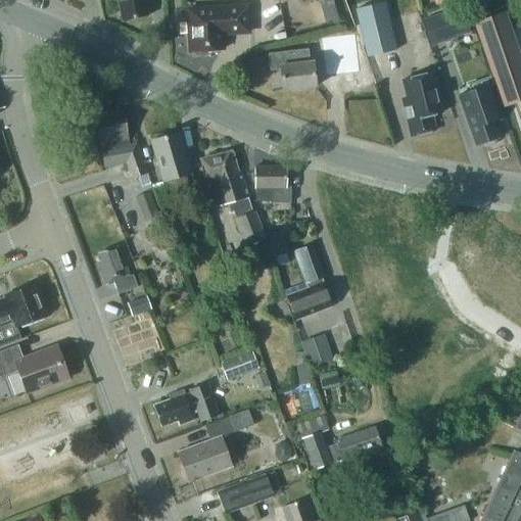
[(117,0),(123,19),(149,14),(145,0),(117,0)]
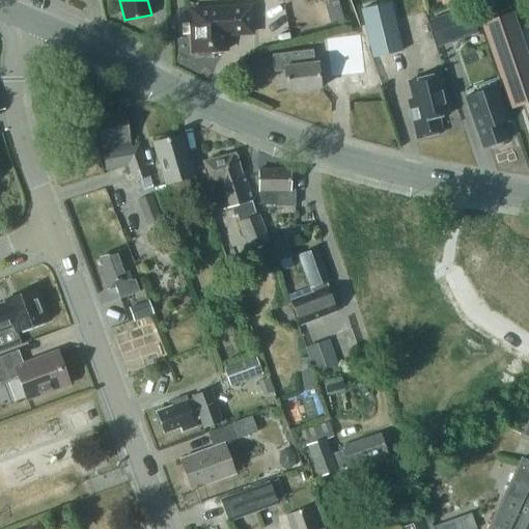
[(429,18),(439,45),(479,30),(470,3),(429,18)]
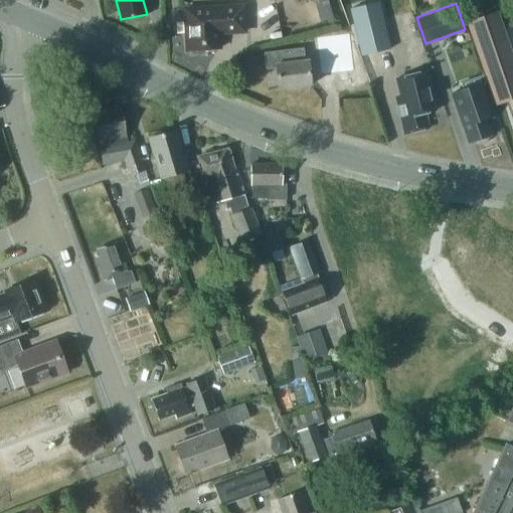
[(192,49),(192,52),(204,51),(204,48),(220,47),(219,32),(245,30),(244,5),(186,8),(188,49),(192,49)]
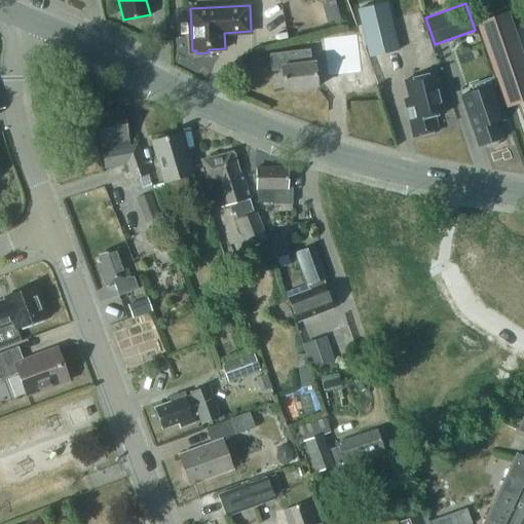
[(521,100),(523,107),(523,61),(507,12),(479,22),(508,104),(521,100)]
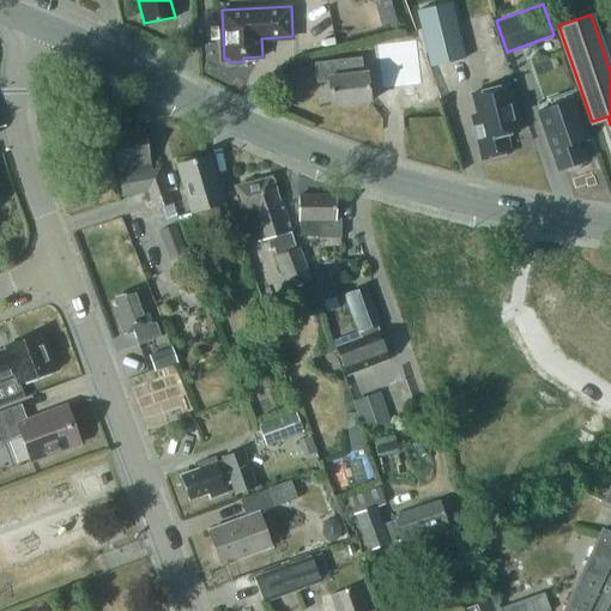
[(442,58),(463,54),(459,26),(439,29),(442,58)]
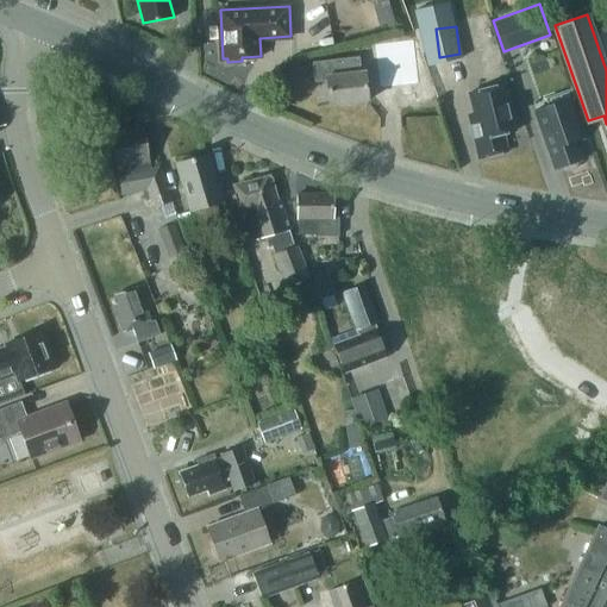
[(420,39),(376,44),(380,73),(423,67),(420,39)]
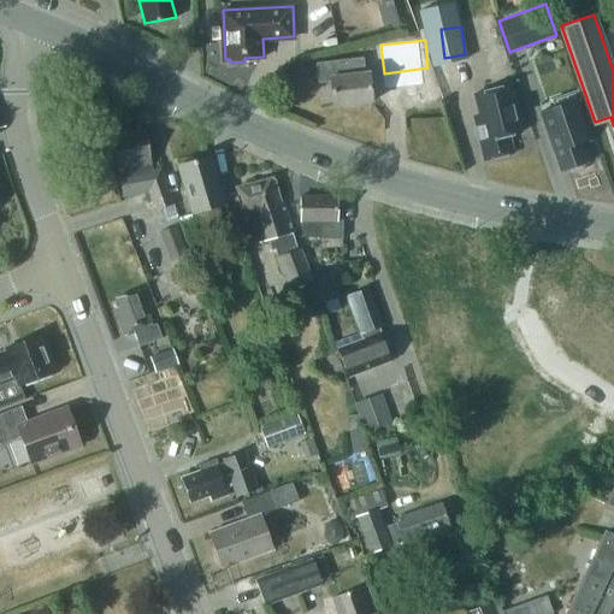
[(365,72),(364,57),(317,63),(319,82),(331,81),(335,105),(372,101),(369,71),(365,72)]
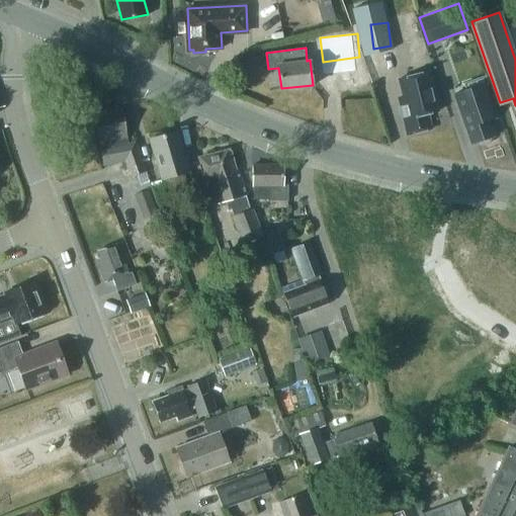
[(399,95),(408,134),(432,127),(429,112),(439,109),(430,70),(398,78),(402,94),(399,95)]
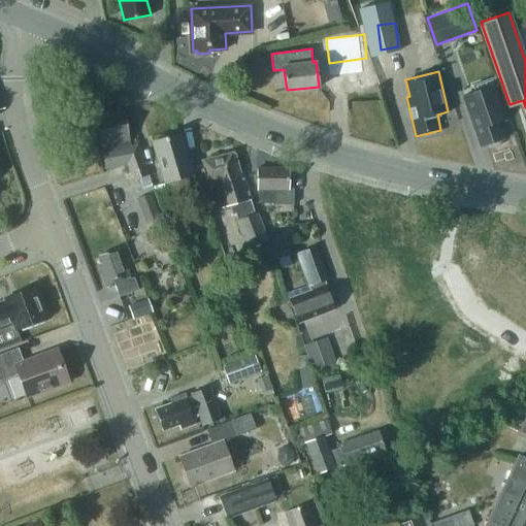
[(495,83),(462,94),(481,145),(489,142),(492,143),(499,141),(500,138),(503,137),(498,122),(507,119),(495,83)]
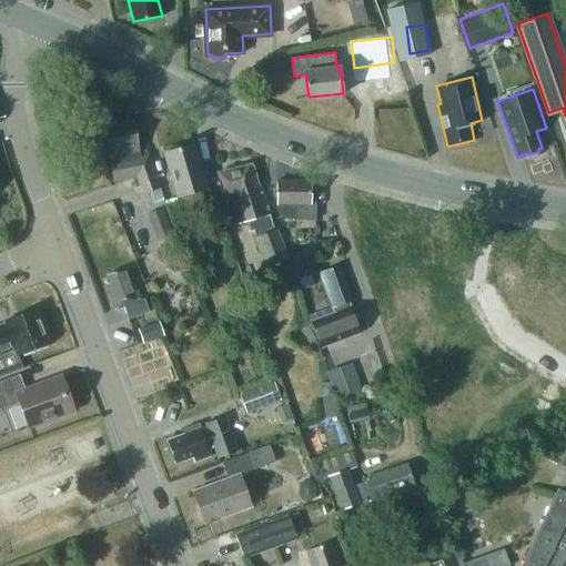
[(134,120),(104,125),(110,163),(111,163),(114,181),(138,177),(144,193),(162,185),(150,153),(139,154),(134,120)]
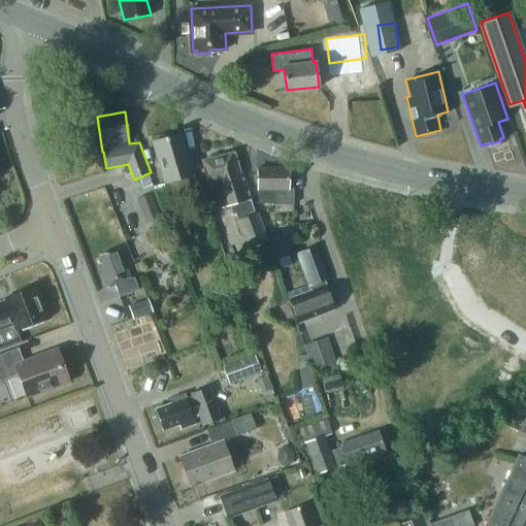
[(153,148),(163,184),(167,183),(171,194),(188,190),(184,176),(192,174),(178,133),(151,142),(153,148)]
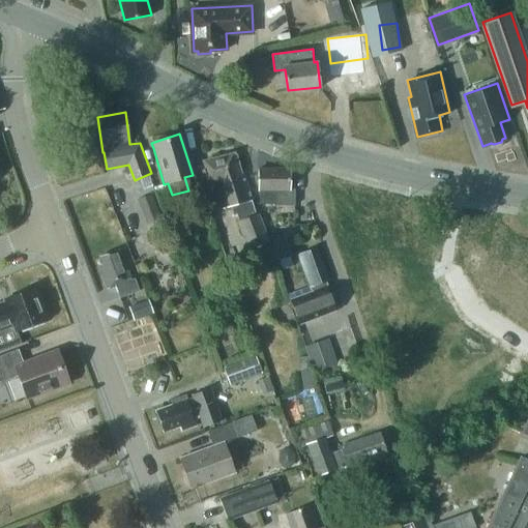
[(233,152),(206,159),(214,188),(218,186),(224,207),(232,205),(234,212),(237,212),(238,216),(256,211),(253,199),(252,200),(245,172),(241,173),(236,152),(233,152)]
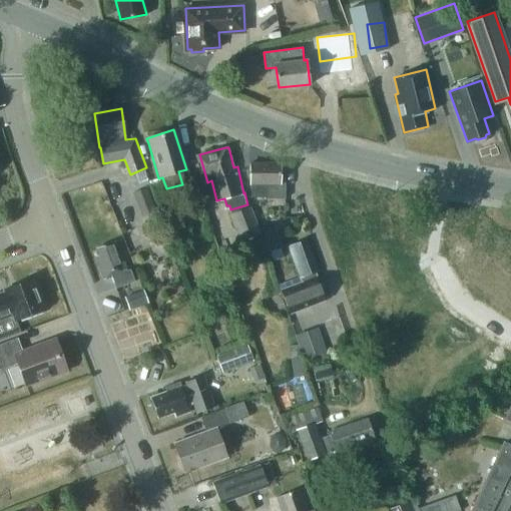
[(264,195),(264,196),(284,196),(284,180),(279,180),(279,162),(248,162),(248,183),(251,183),(251,195),(264,195)]
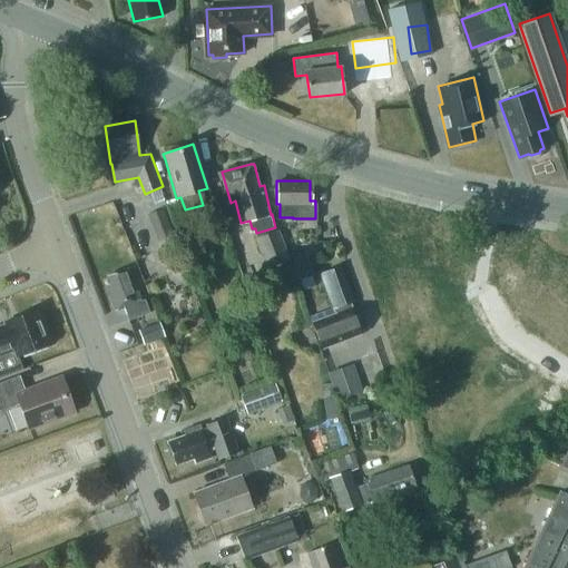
[(174,234),(165,207),(149,213),(159,241),(167,237),(174,234)]
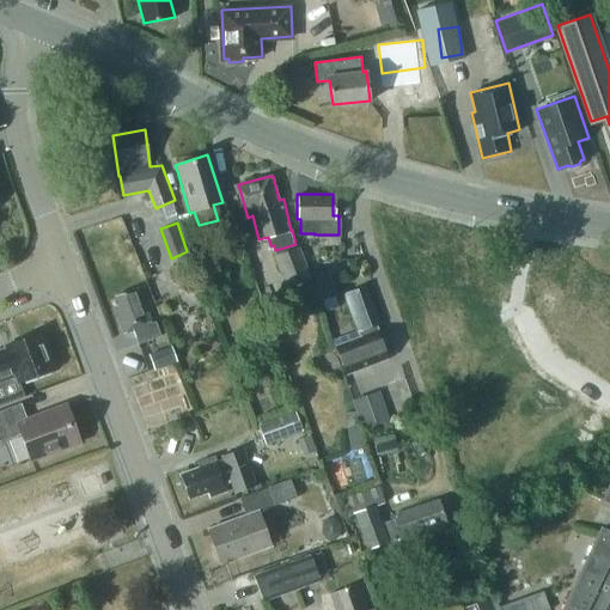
[(275,252),(287,284),(309,275),(297,244),(275,252)]
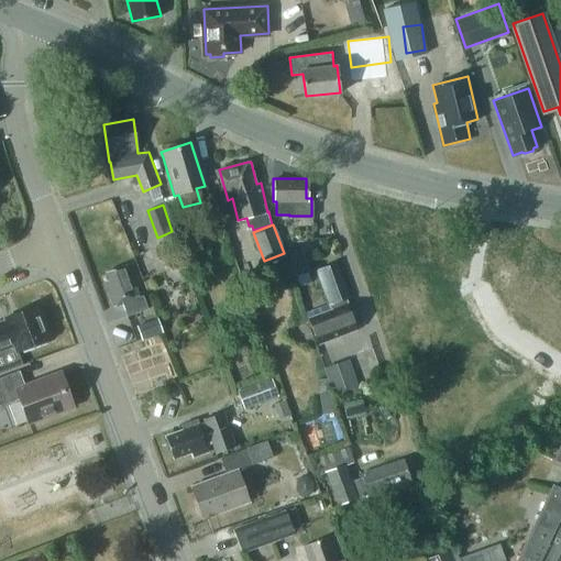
[(160,246),(164,261),(182,255),(176,241),(160,246)]
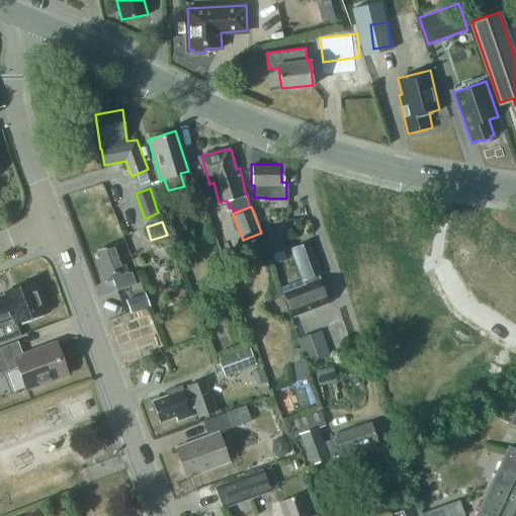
[(279,229),(266,233),(273,253),(285,249),(279,229)]
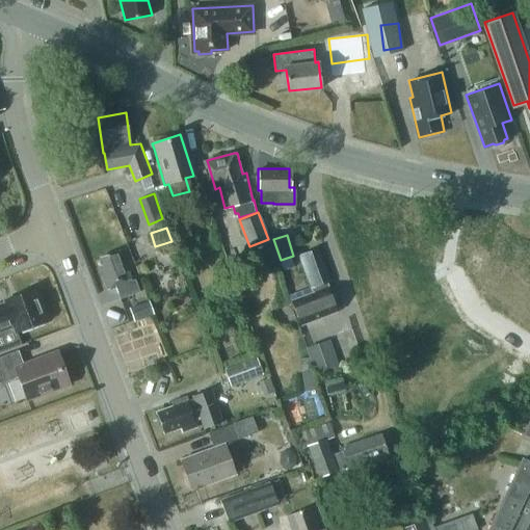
[(130,280),(120,248),(99,256),(101,263),(99,264),(107,287),(114,285),(118,293),(132,289),(129,280),(130,280)]
